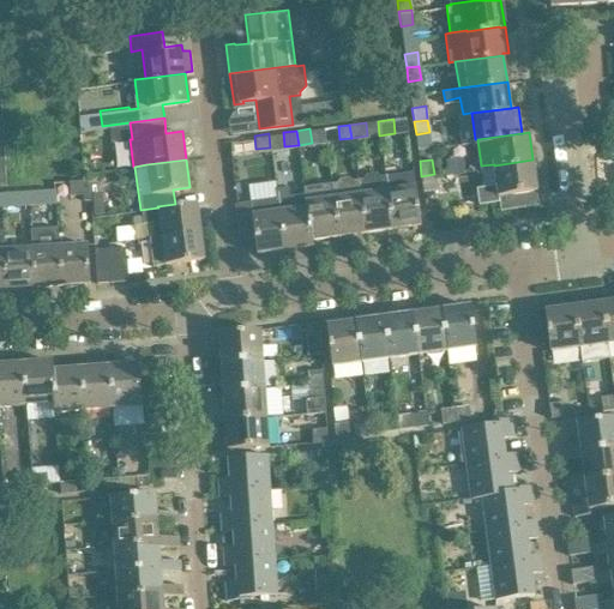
[(533,160),(494,166),(497,184),(476,186),(479,203),(499,199),(499,193),(536,188),(533,160)]
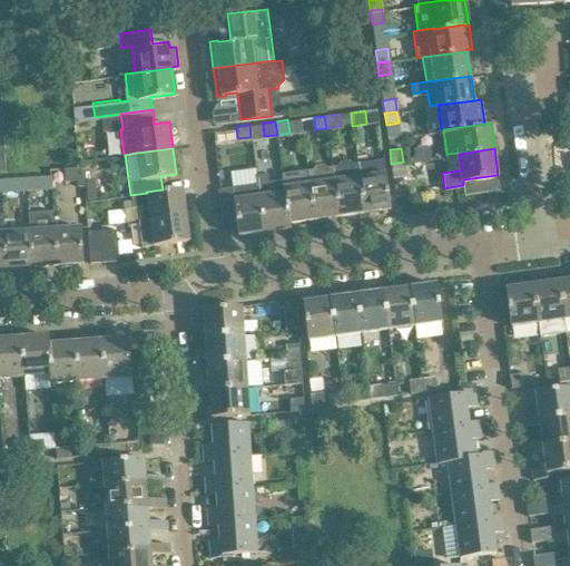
[(384,157),(357,160),(364,211),(391,206),(384,157)]
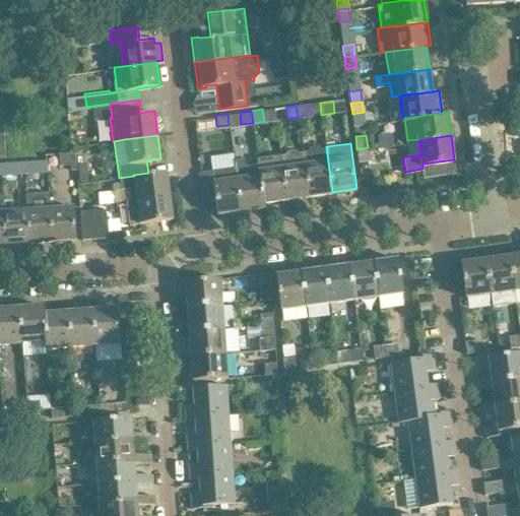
[(308,149),(302,149),(308,195),(332,192),(326,146),(322,147),(318,144),(311,144),(308,149)]
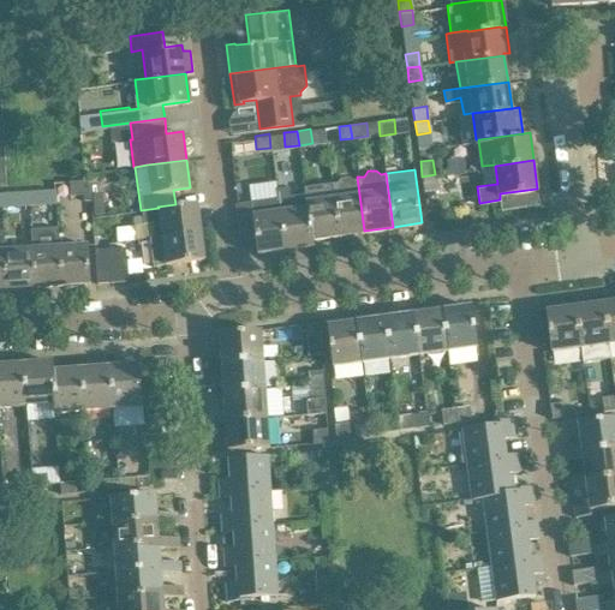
[(338,179),(330,180),(338,234),(364,231),(357,177),(354,178),(350,174),(340,175),(338,179)]
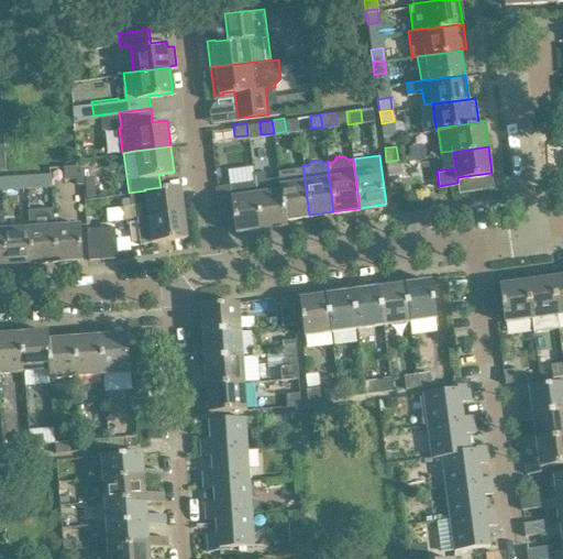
[(398,160),(386,162),(388,175),(400,173),(398,160)]
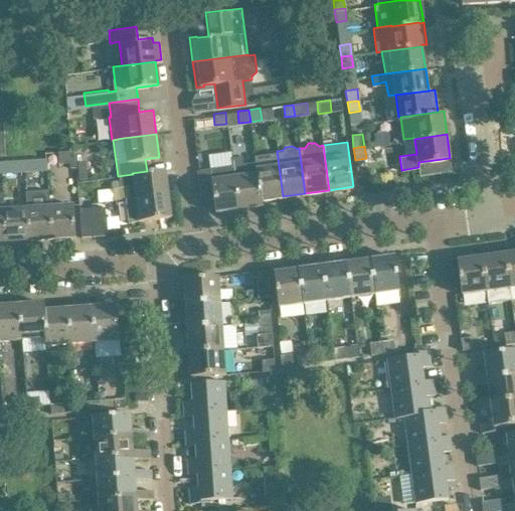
[(69,151),(62,151),(56,151),(57,163),(70,162),(69,151)]
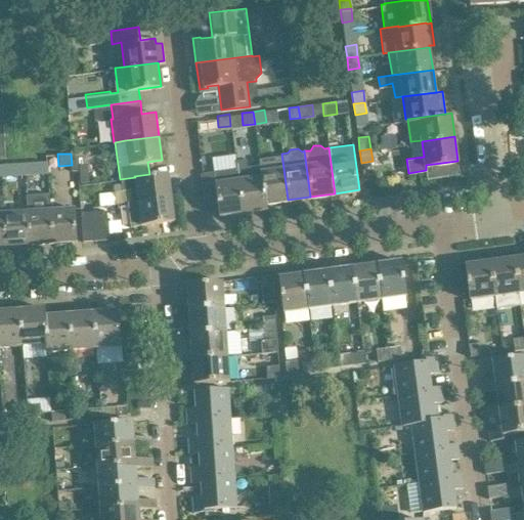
[(259,157),(260,163),(261,163),(266,203),(288,200),(281,154),(259,157)]
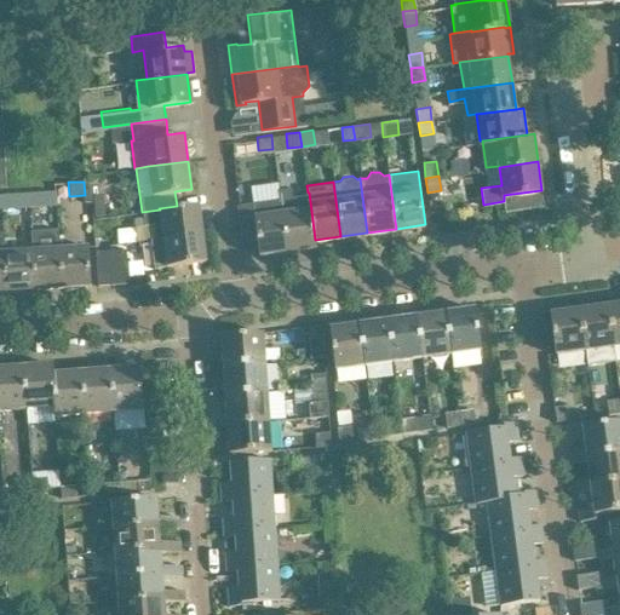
[(280,189),(281,197),(287,249),(316,246),(315,240),(309,193),(308,193),(293,195),(292,187),(280,189)]
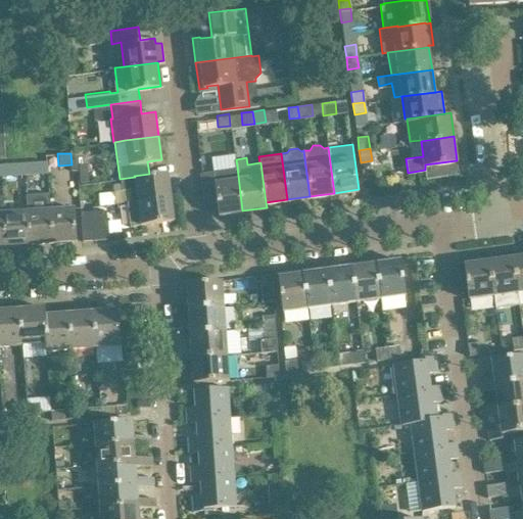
[(35,161),(22,162),(24,173),(35,172),(35,161)]
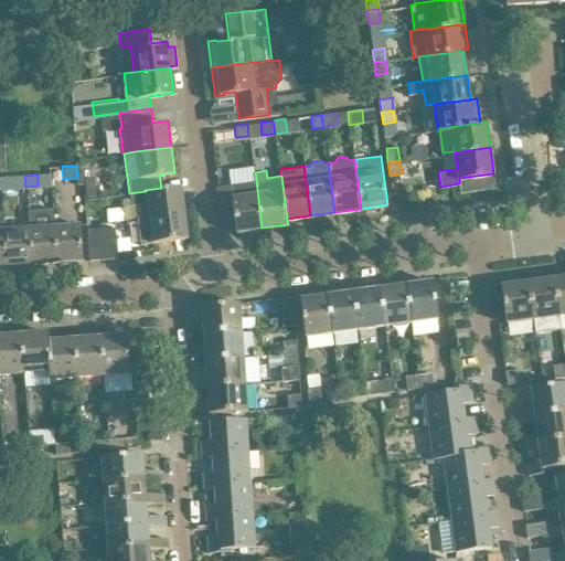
[(25,187),(24,176),(12,176),(13,188),(25,187)]
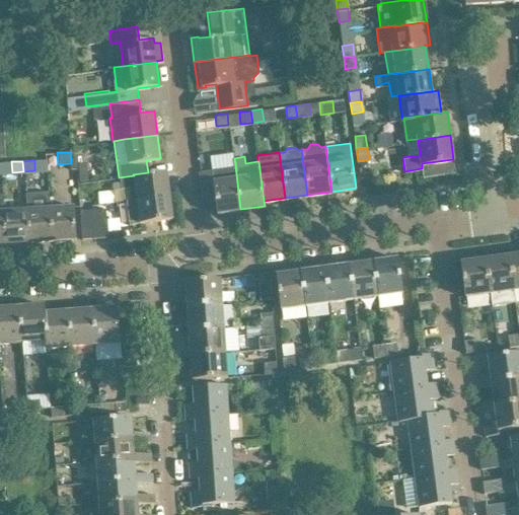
[(240,209),(235,165),(199,170),(203,201),(215,200),(217,212),(240,209)]
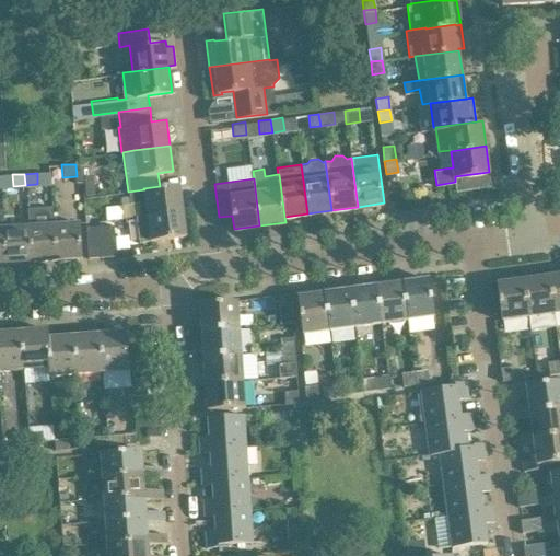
[(138,200),(140,216),(183,210),(179,183),(160,186),(143,188),(144,189),(128,192),(129,201),(138,200)]
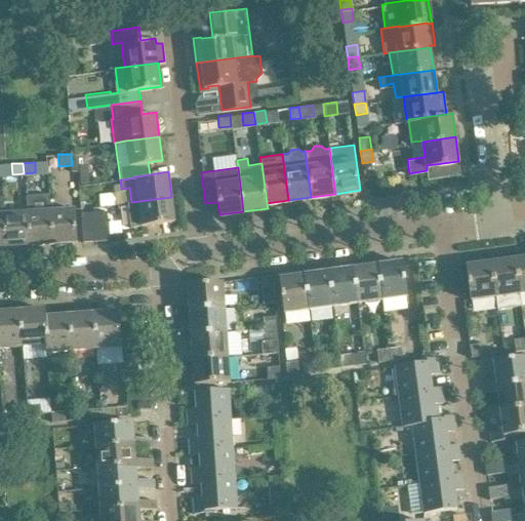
[(26,210),(28,243),(51,242),(49,208),(48,192),(25,194),(26,210)]
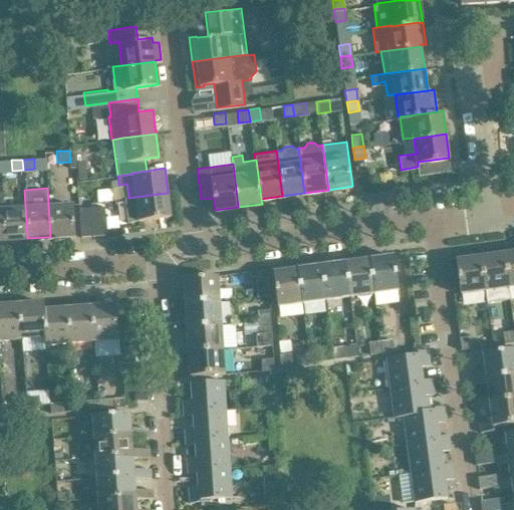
[(168,193),(129,198),(125,198),(127,221),(171,215),(168,193)]
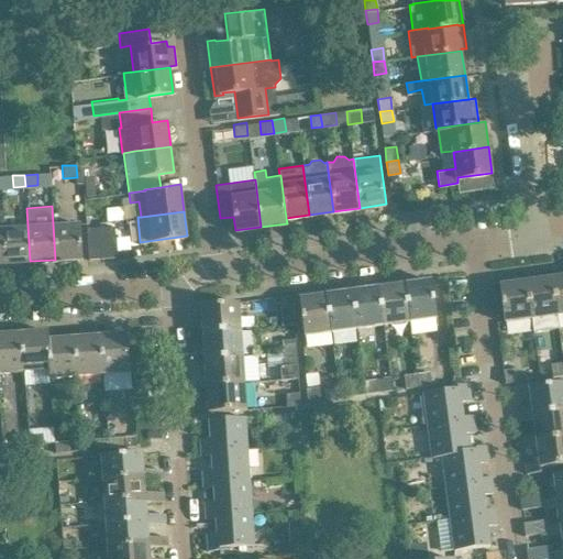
[(80,222),(53,223),(55,260),(83,258),(80,222)]
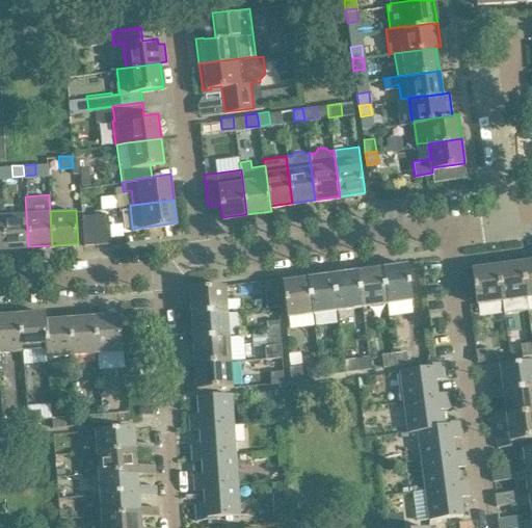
[(26,213),(4,214),(2,214),(4,248),(28,246),(26,213)]
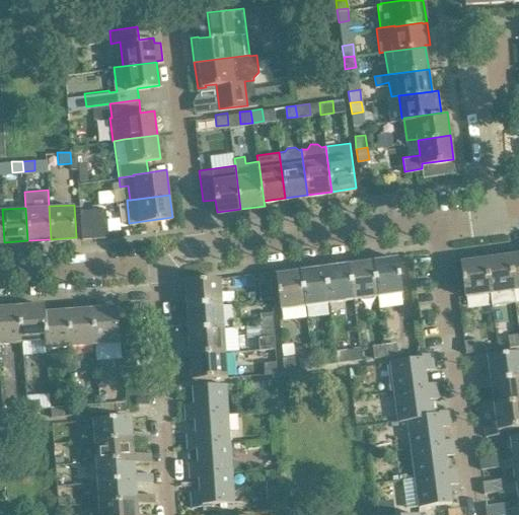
[(106,209),(92,210),(93,236),(107,235),(106,209)]
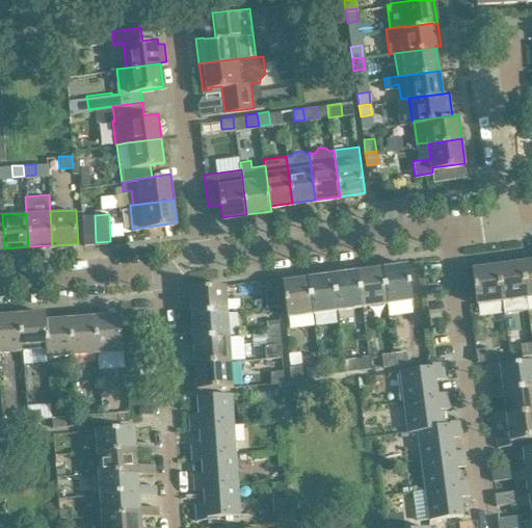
[(96,242),(95,215),(82,215),(84,243),(96,242)]
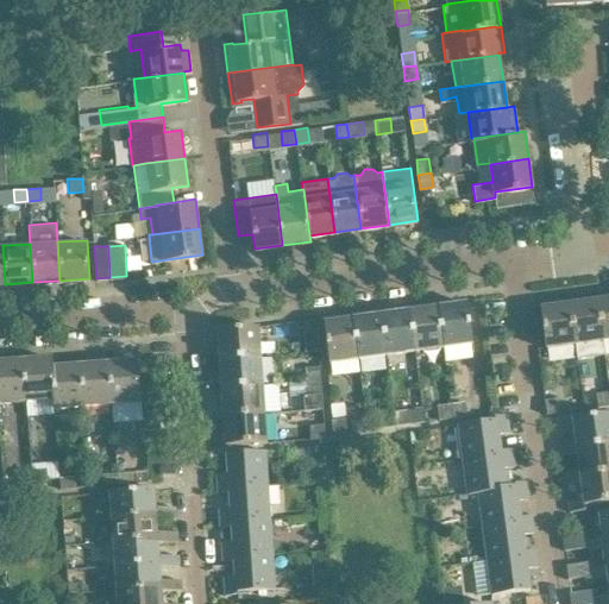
[(603,338),(608,337),(608,295),(598,297),(603,338)]
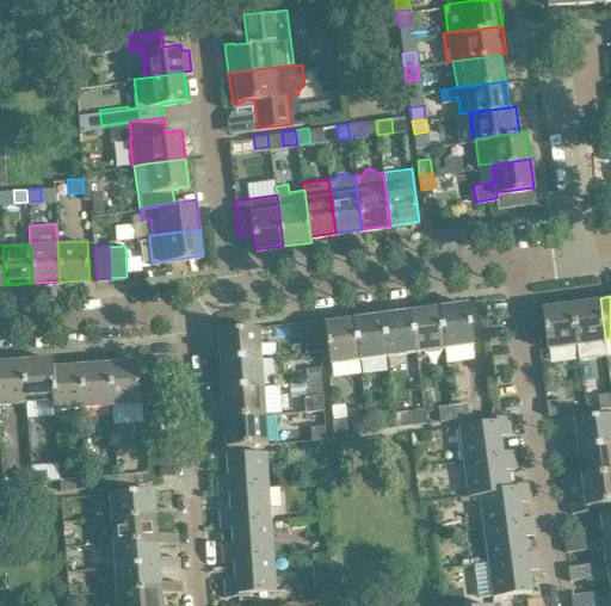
[(576,342),(605,339),(600,298),(572,302),(576,342)]
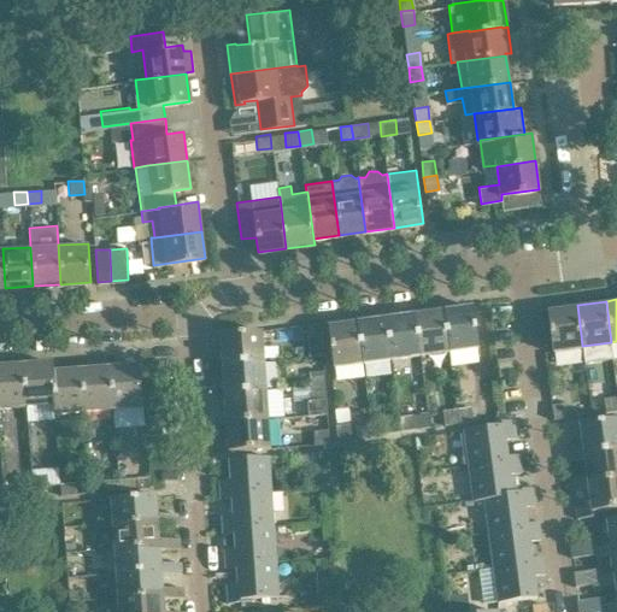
[(474,305),(444,309),(448,349),(479,346),(474,305)]
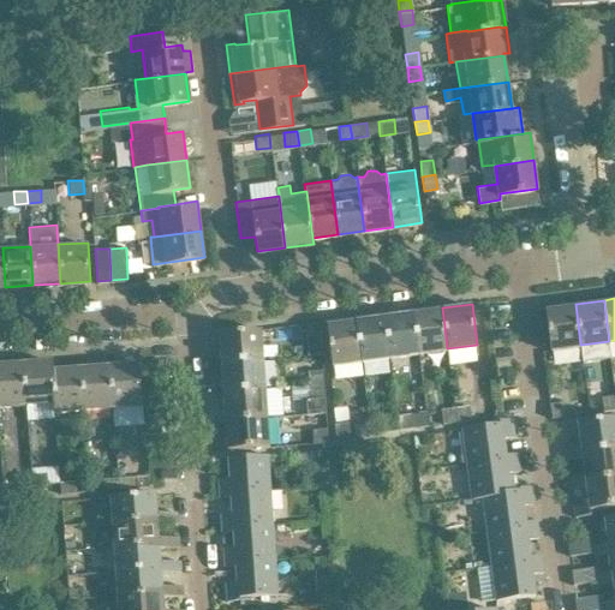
[(551,350),(580,345),(575,304),(545,309),(551,350)]
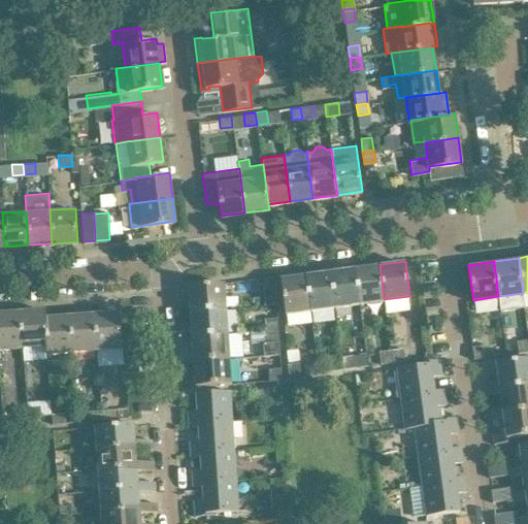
[(380,264),(355,267),(360,302),(384,299),(380,264)]
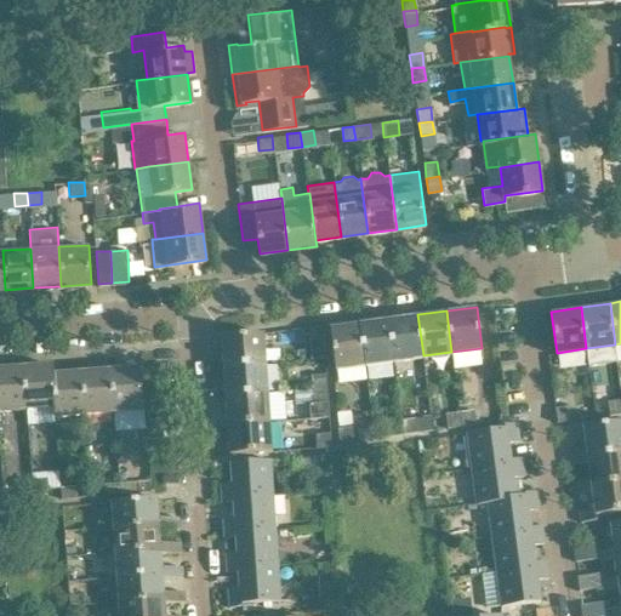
[(417,314),(388,319),(393,360),(423,355),(417,314)]
